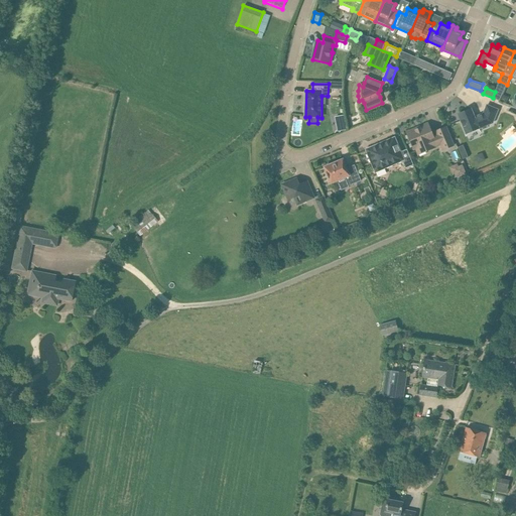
[(494,120),(498,110),(487,106),(484,114),(475,118),(472,109),(459,115),(467,134),(480,129),(479,127),(494,120)]
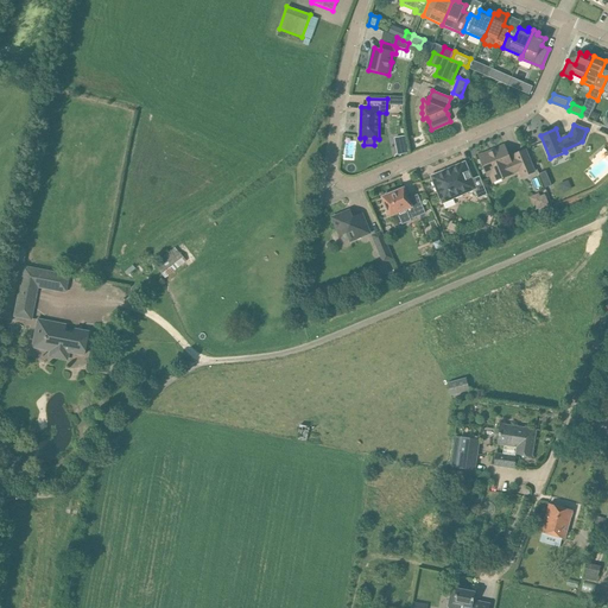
[(396,137),(400,154),(411,152),(406,134),(396,137)]
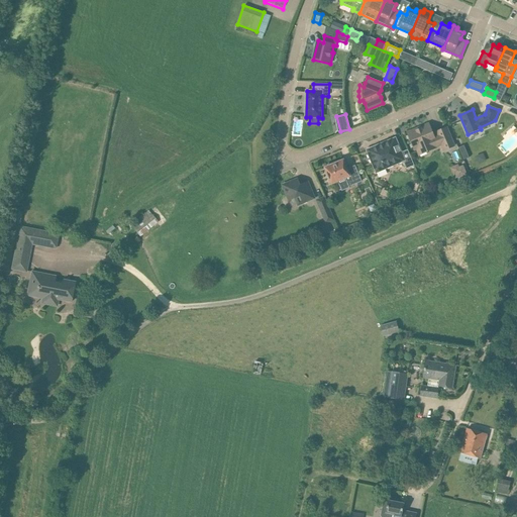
[(415,149),(424,146),(426,152),(436,148),(436,147),(442,145),(444,150),(454,146),(447,127),(436,132),(438,135),(434,137),(429,124),(408,133),(415,149)]
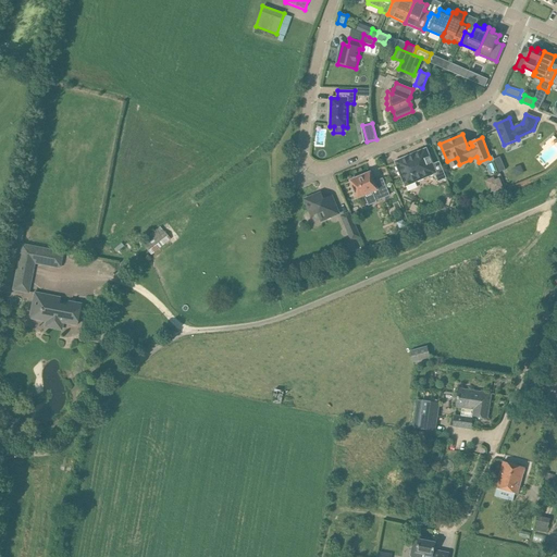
[(440,161),(433,164),(426,149),(395,162),(406,186),(434,174),(438,182),(447,178),(440,161)]
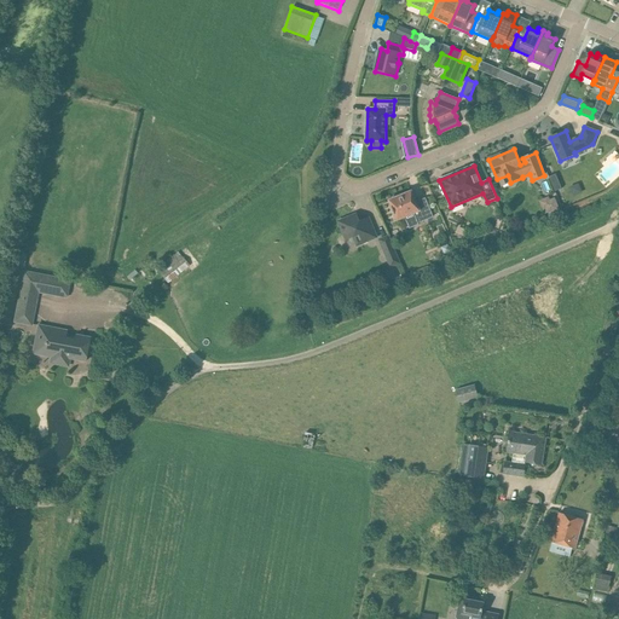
[(418,223),(433,217),(426,200),(416,203),(412,191),(389,201),(394,212),(392,212),(394,219),(397,219),(398,220),(405,218),(409,229),(418,225),(418,223)]
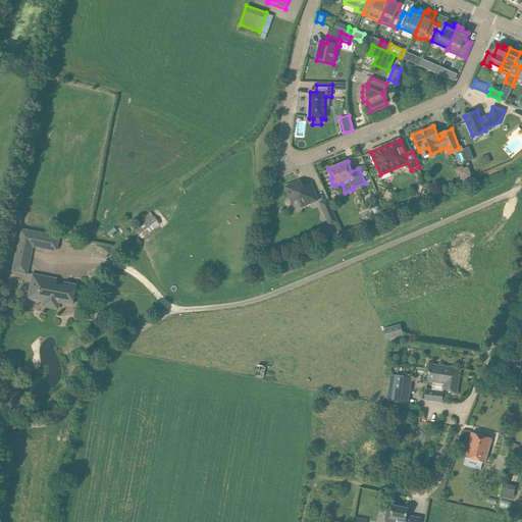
[(471,174),(468,165),(458,168),(461,178),(471,174)]
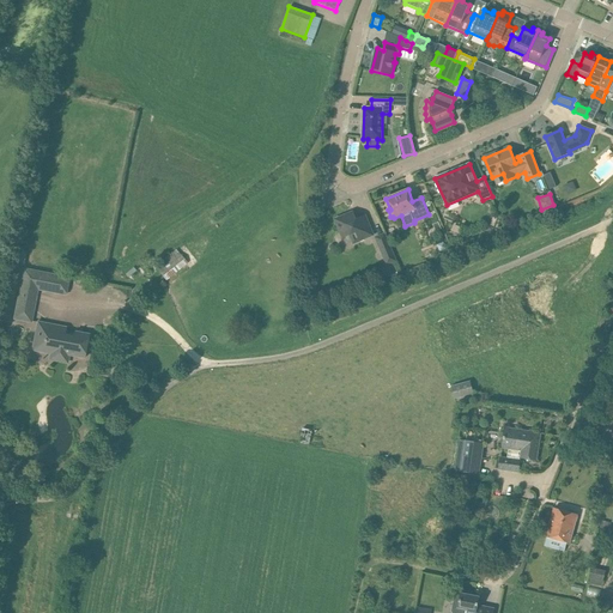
[(335,220),(343,237),(351,235),(354,243),(374,235),(365,216),(356,219),(353,212),(335,220)]
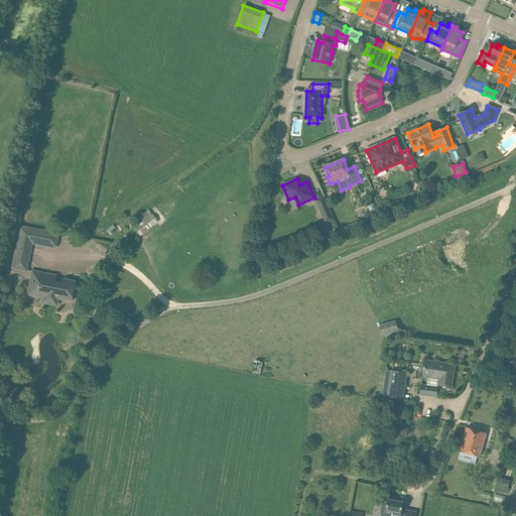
[(326,223),(328,226),(335,223),(334,220),(324,198),(316,201),(326,223)]
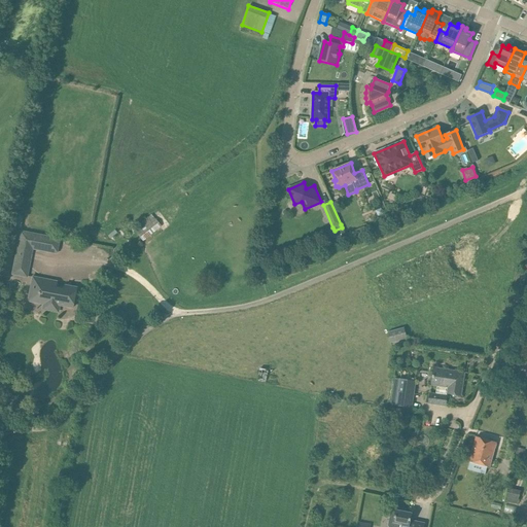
[(9,225),(21,227),(24,216),(12,214),(9,225)]
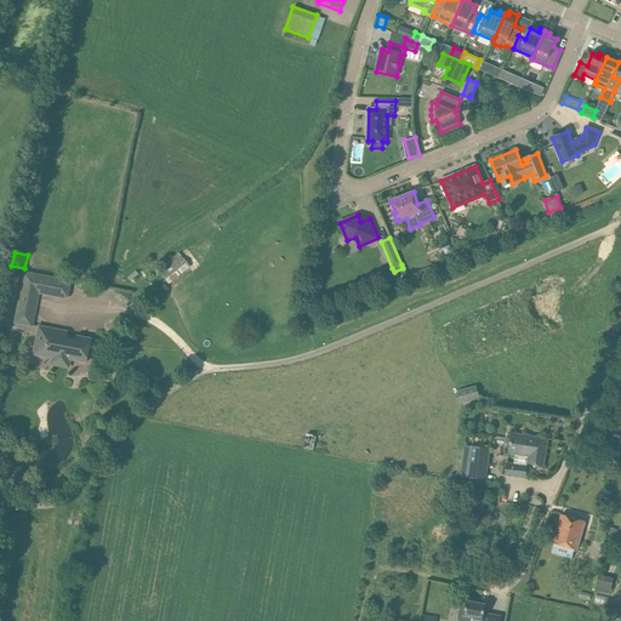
[(169,284),(191,267),(178,254),(158,271),(169,284)]
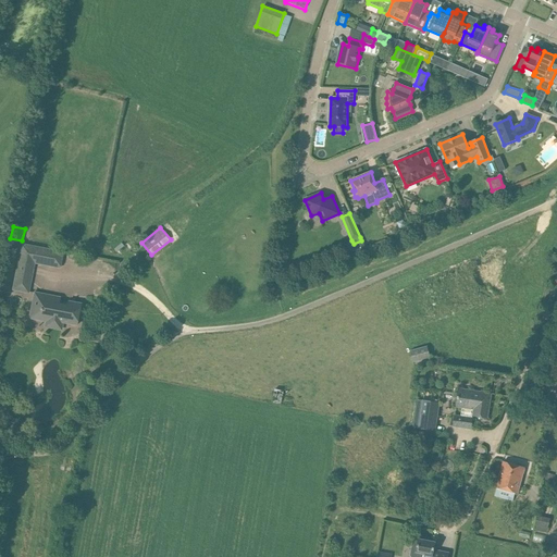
[(29,293),(35,262),(61,268),(63,252),(23,245),(14,289),(29,293)]
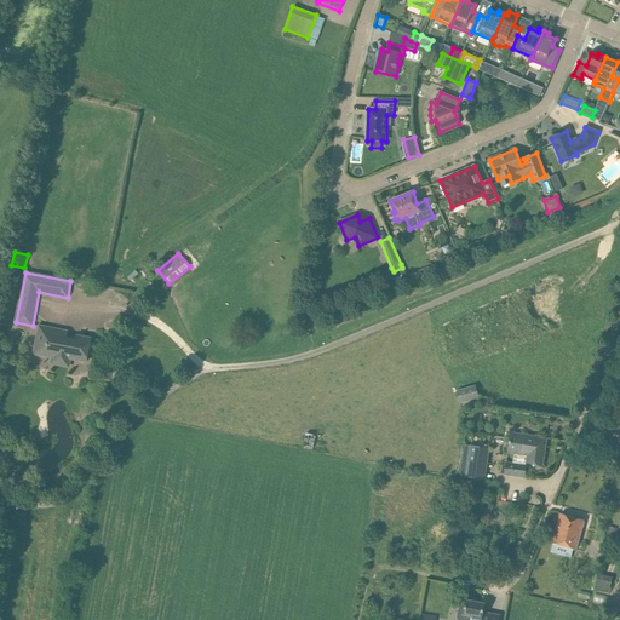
[(309,304),(320,310),(326,297),(315,292),(309,304)]
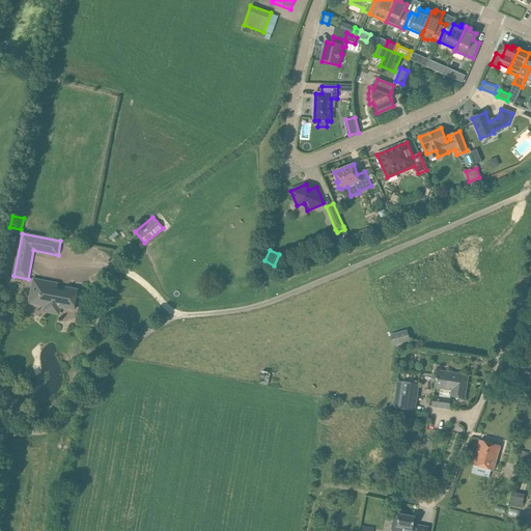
[(48,312),(59,314),(60,307),(75,310),(78,290),(65,287),(65,290),(57,289),(58,284),(34,279),(29,303),(49,307),(48,312)]
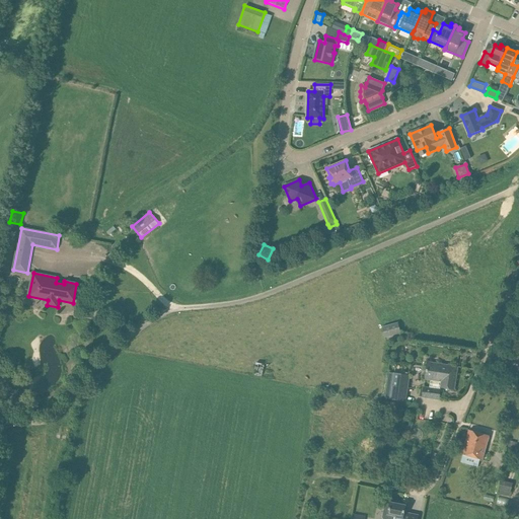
[(398,322),(382,327),(384,338),(401,332),(398,322)]
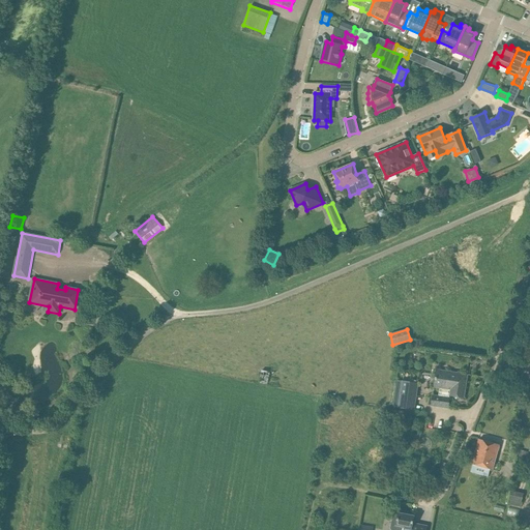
[(451,388),(450,395),(464,398),(467,375),(437,370),(435,386),(451,388)]
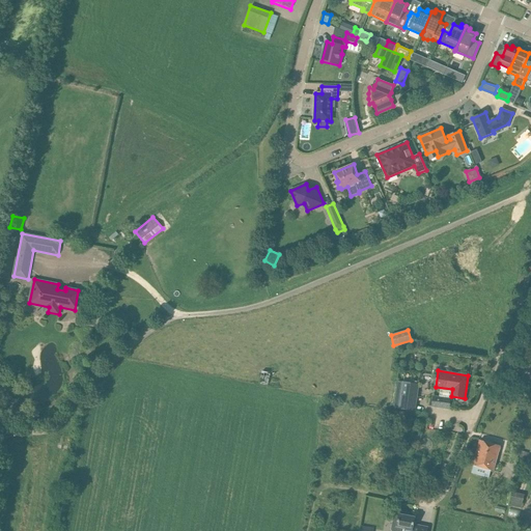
[(269,387),(271,374),(262,371),(259,385),(269,387)]
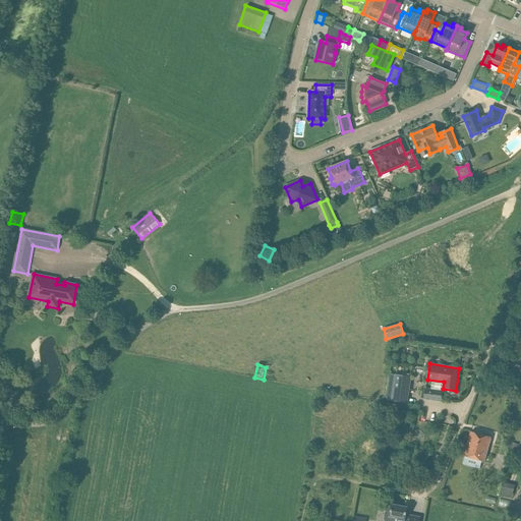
[(410,391),(411,377),(396,374),(392,401),(406,403),(409,391),(410,391)]
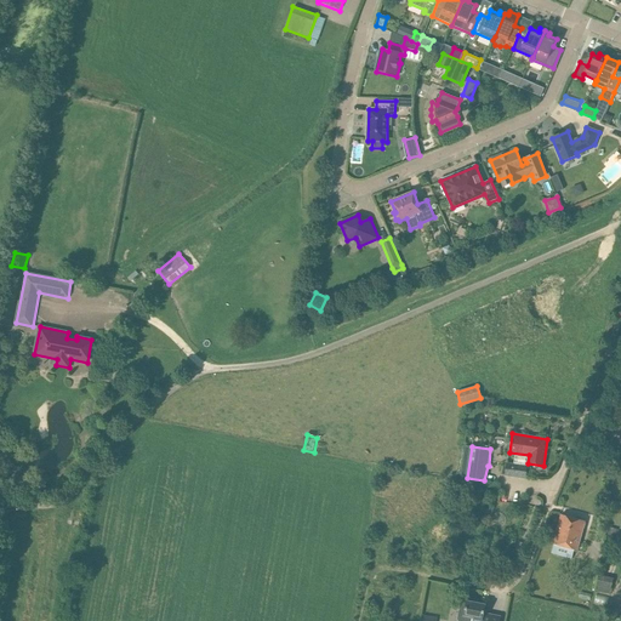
[(507,463),(506,476),(525,478),(527,466),(507,463)]
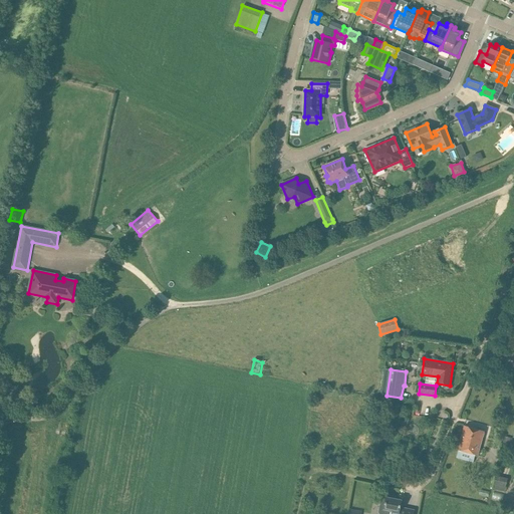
[(484,431),(464,425),(458,450),(459,450),(456,458),(473,463),(475,455),(477,455),(484,431)]
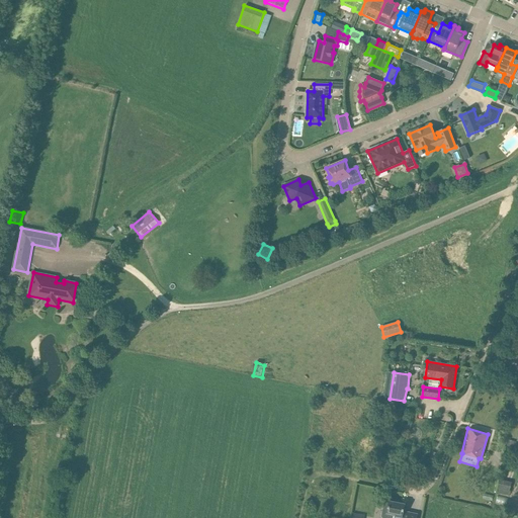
[(517,442),(509,440),(505,454),(517,457),(517,443),(517,442)]
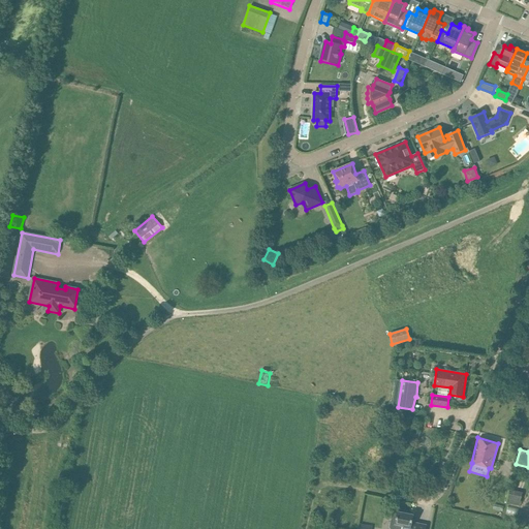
[(520,507),(523,494),(510,491),(507,504),(520,507)]
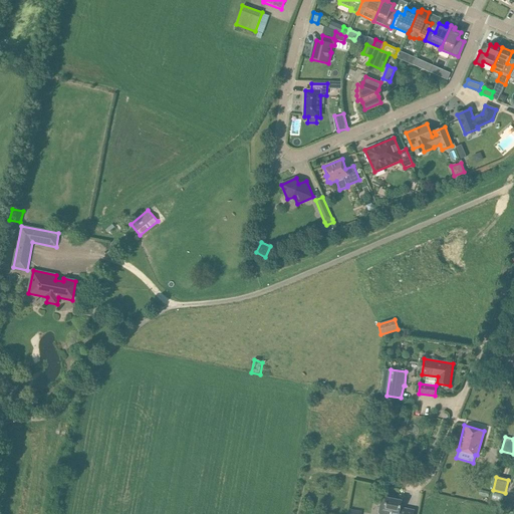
[(504,494),(495,491),(492,499),(502,502),(504,494)]
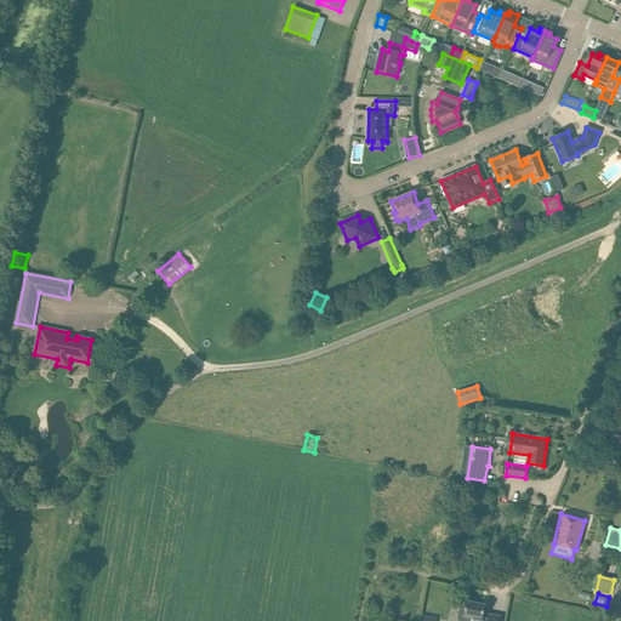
[(484,613),(485,604),(477,603),(478,599),(462,596),(457,619),(459,620),(499,620),(500,616),(484,613)]
